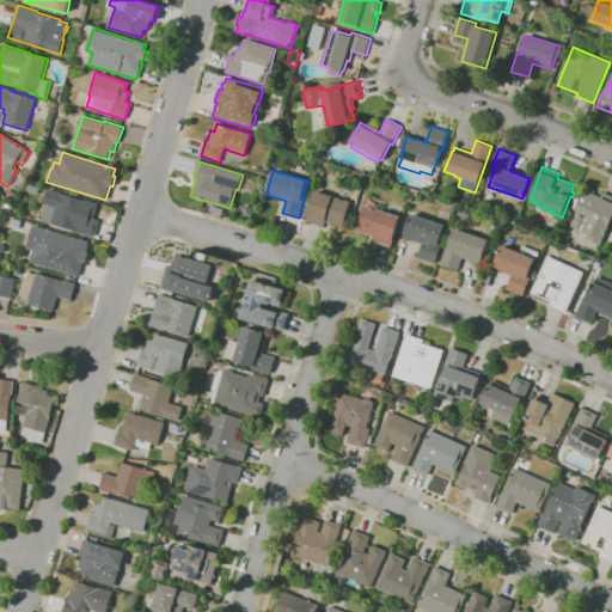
[(36,194),(28,190),(29,184),(38,187),(36,194)]
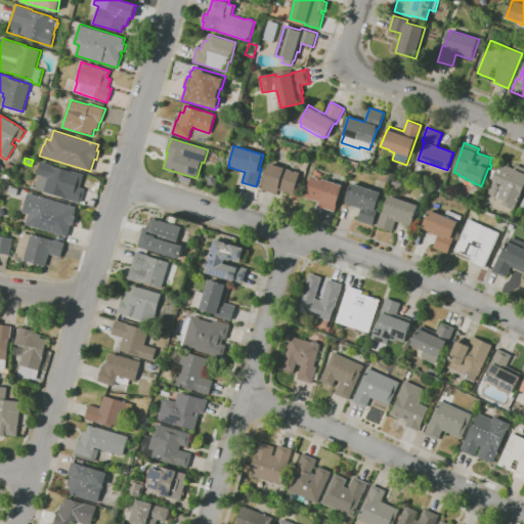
[(11,172),(5,168),(8,162),(14,166),(11,172)]
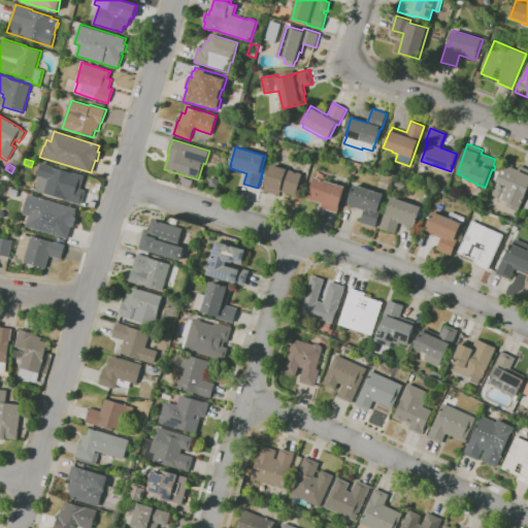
[(78,203),(66,200),(36,190),(40,176),(37,175),(41,163),(74,173),(71,186),(83,189),(78,203)]
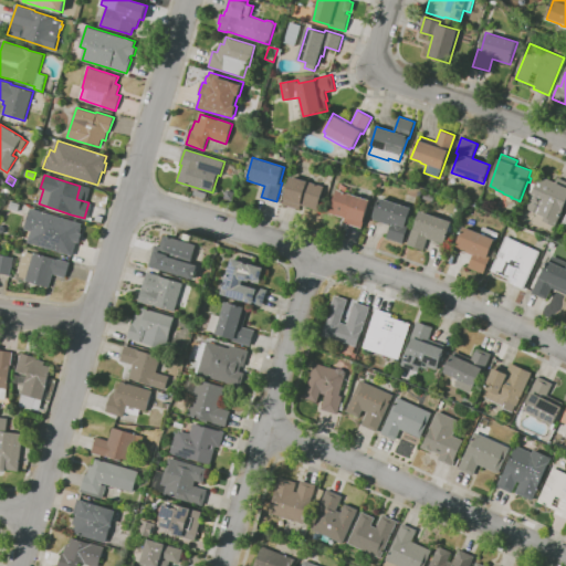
[(527,203),(532,195),(527,192),(534,179),(538,181),(541,175),(556,182),(558,177),(565,180),(565,205),(556,227),(544,220),(545,217),(531,209),(527,203)]
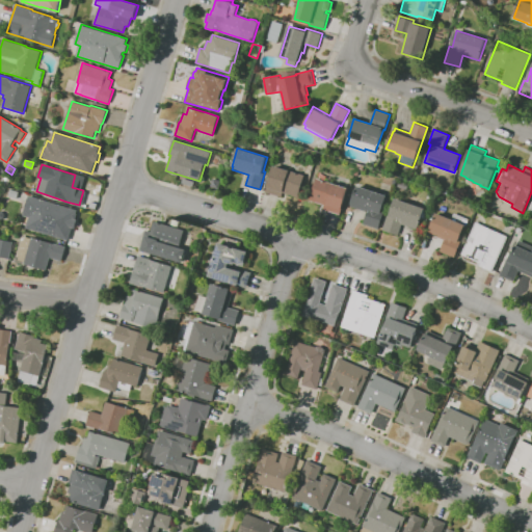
[(299,197),(284,192),(283,197),(266,192),(274,165),(306,176),(299,197)]
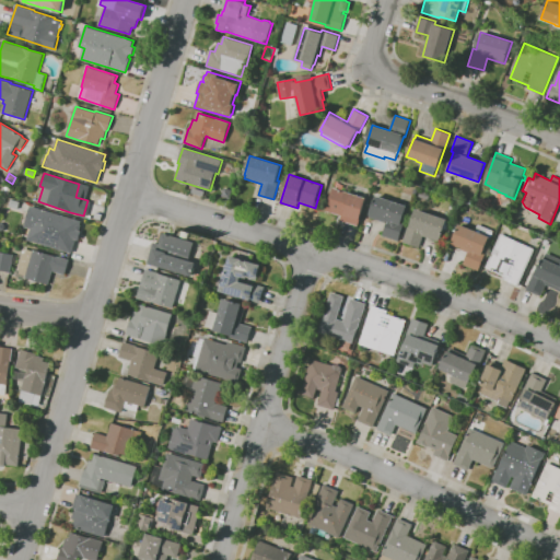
[(203,197),(191,193),(193,187),(205,191),(203,197)]
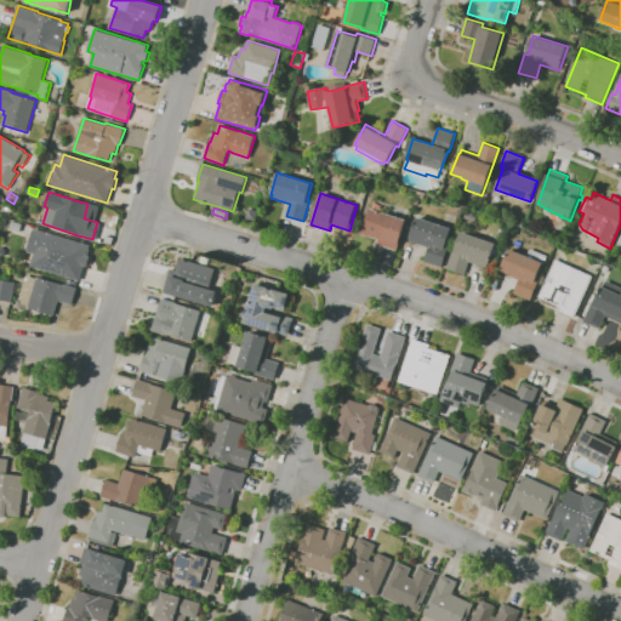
[(397,250),(379,245),(380,239),(363,234),(364,228),(360,227),(362,221),(366,222),(370,209),(406,220),(397,250)]
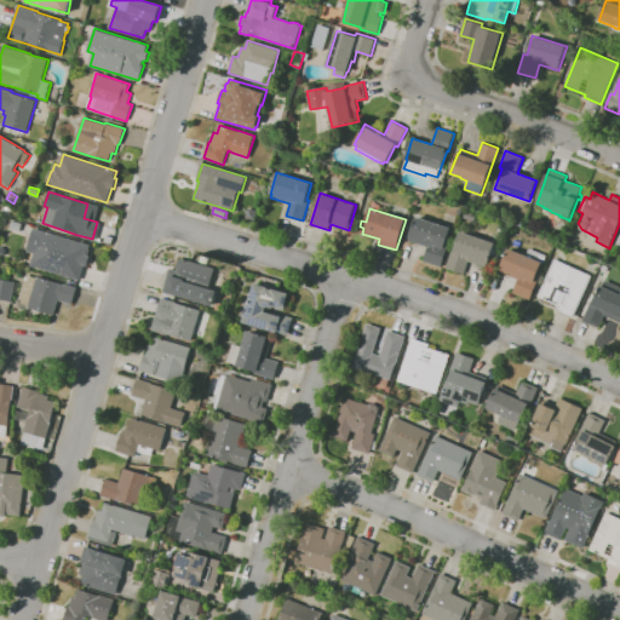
[(475,222),(464,218),(466,211),(477,214),(475,222)]
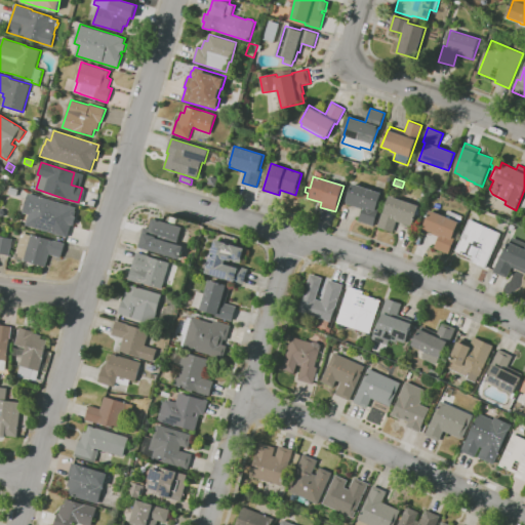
[(374,226),(359,220),(363,209),(347,203),(353,183),(382,193),(376,209),(379,210),(374,226)]
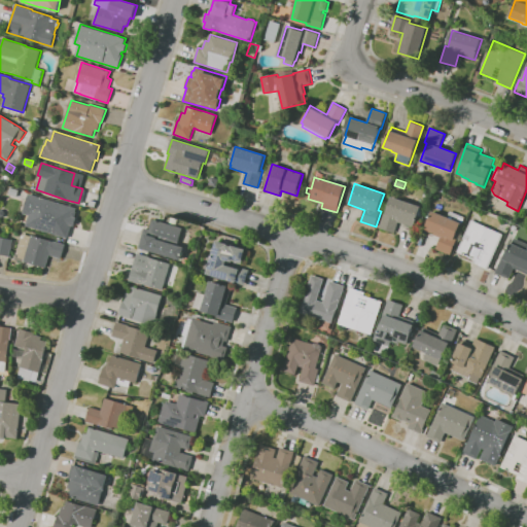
[(16,197),(9,195),(11,187),(19,189),(16,197)]
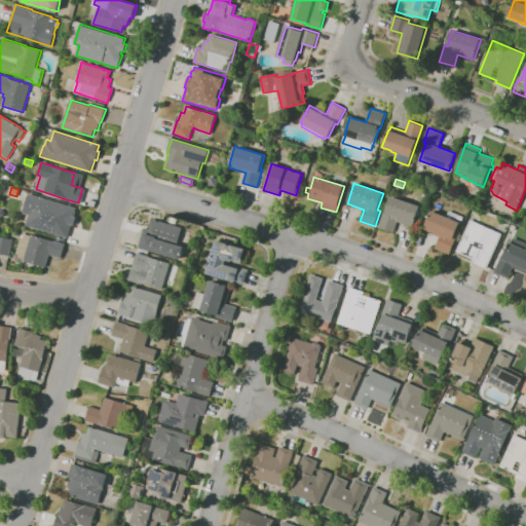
[(428,203),(421,201),(425,190),(431,192),(428,203)]
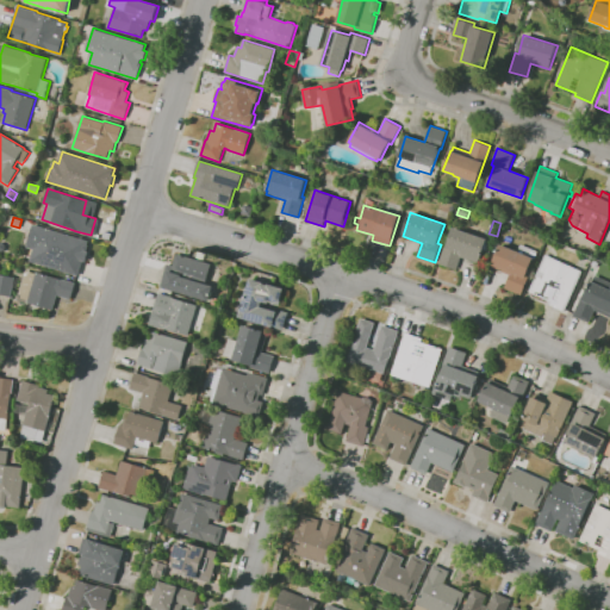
[(79,275),(30,261),(33,249),(22,246),(26,229),(31,230),(33,224),(88,241),(86,250),(89,251),(86,262),(83,261),(79,275)]
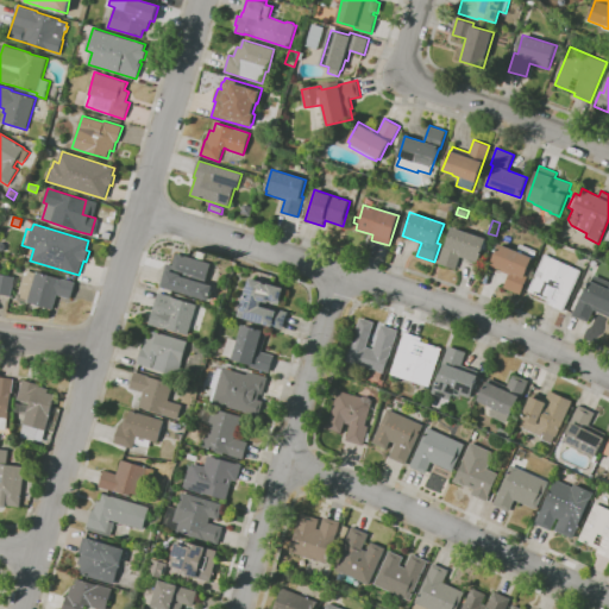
[(457,269),(439,262),(444,246),(446,248),(453,227),(487,239),(487,240),(493,243),(488,258),(481,256),(478,263),(460,257),(457,269)]
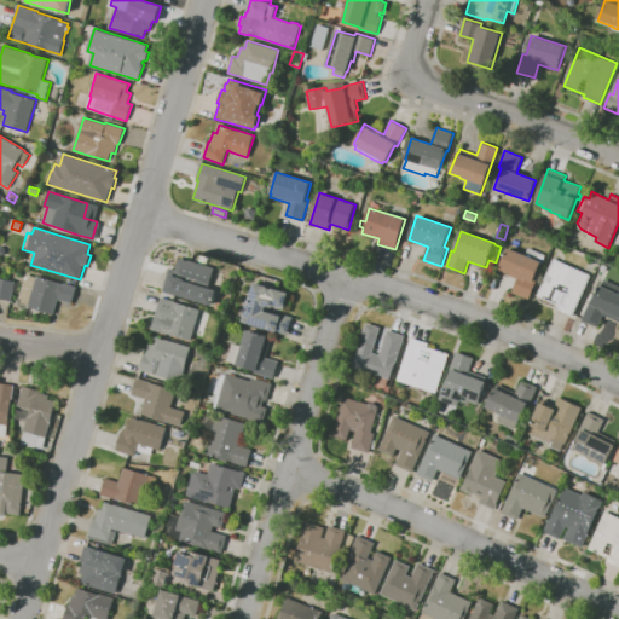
[(530,300),(513,293),(518,279),(498,271),(509,248),(526,255),(530,248),(547,255),(542,265),(542,264),(534,281),(537,282),(530,300)]
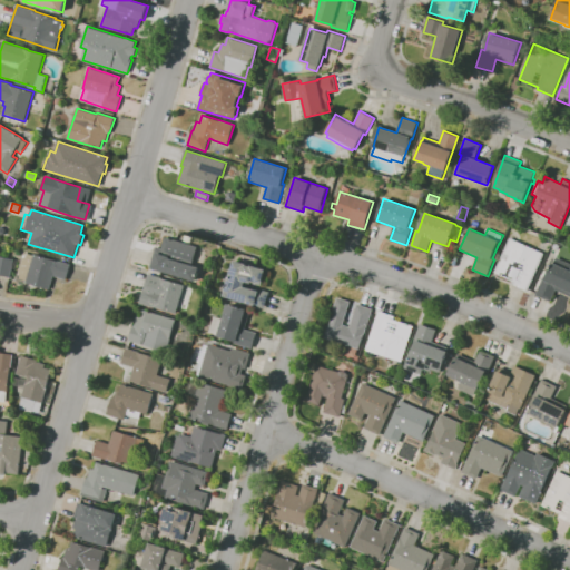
[(195,282),(155,268),(149,267),(156,246),(161,248),(165,236),(198,247),(193,265),(199,267),(195,282)]
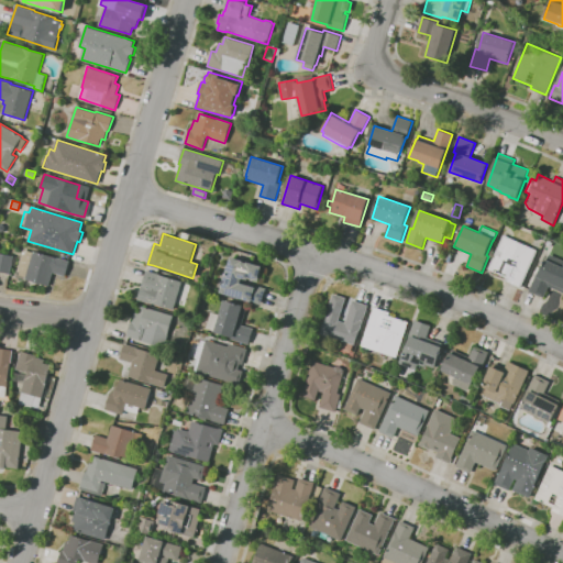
[(521,287),(506,280),(507,277),(488,269),(504,235),(538,251),(521,287)]
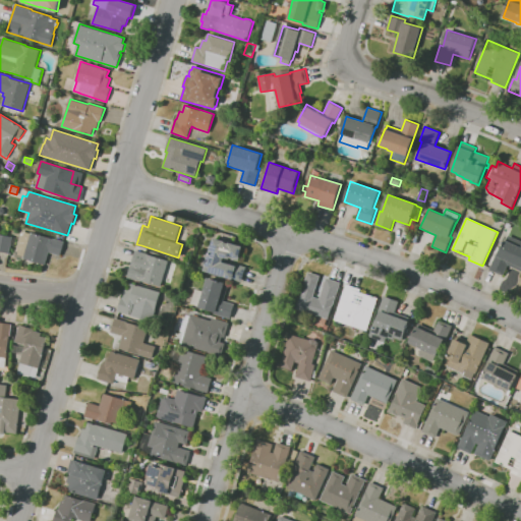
[(46,265),(23,258),(24,256),(16,253),(17,247),(22,231),(32,234),(32,232),(65,242),(61,255),(49,252),(46,265)]
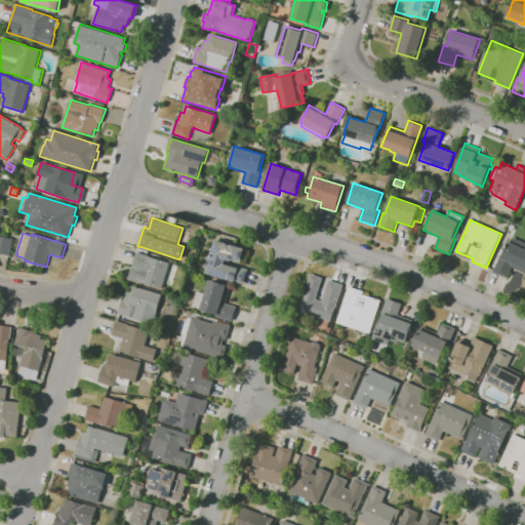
[(9,255),(0,253),(0,235),(13,238),(9,255)]
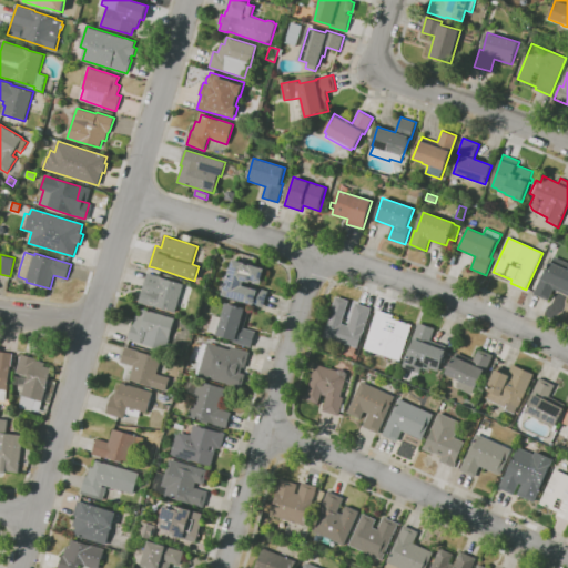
[(549,301),(534,294),(541,277),(543,279),(551,261),(553,262),(556,256),(567,262),(567,294),(555,288),(549,301)]
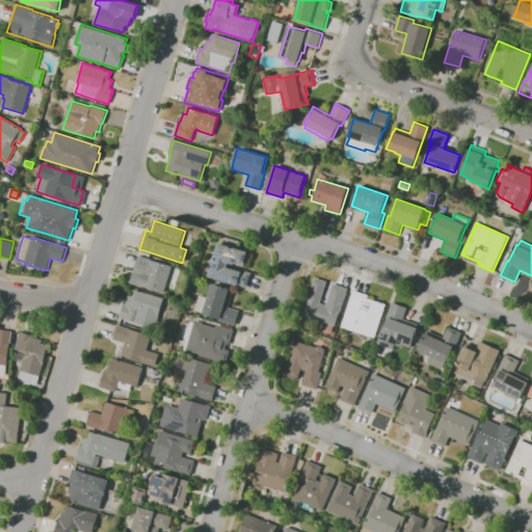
[(247,288),(209,276),(219,243),(231,246),(231,247),(234,248),(235,247),(249,251),(244,266),(234,263),(234,264),(230,262),(228,267),(240,271),(241,269),(251,272),(247,288)]
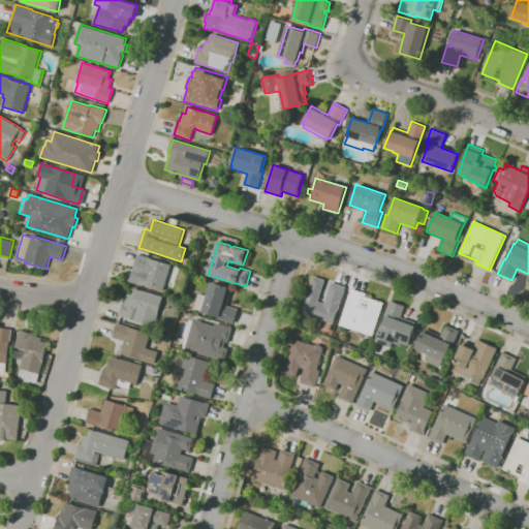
[(163,291),(143,285),(142,285),(129,282),(133,270),(134,269),(133,269),(137,254),(152,258),(151,258),(172,265),(163,291)]
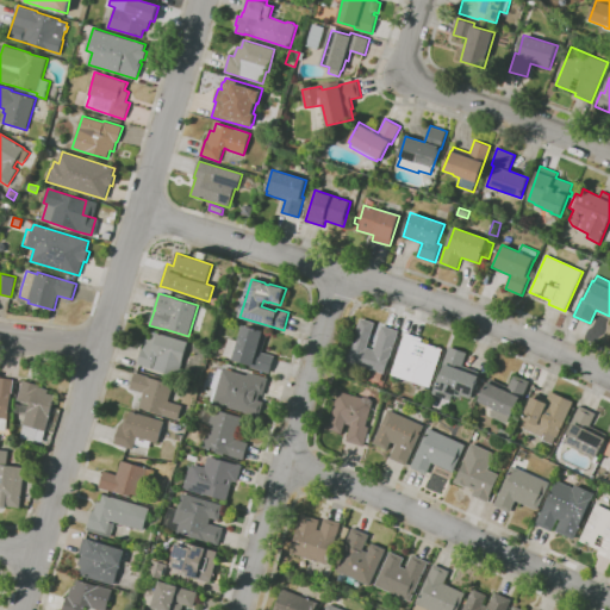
[(222,306),(211,304),(213,297),(224,300),(222,306)]
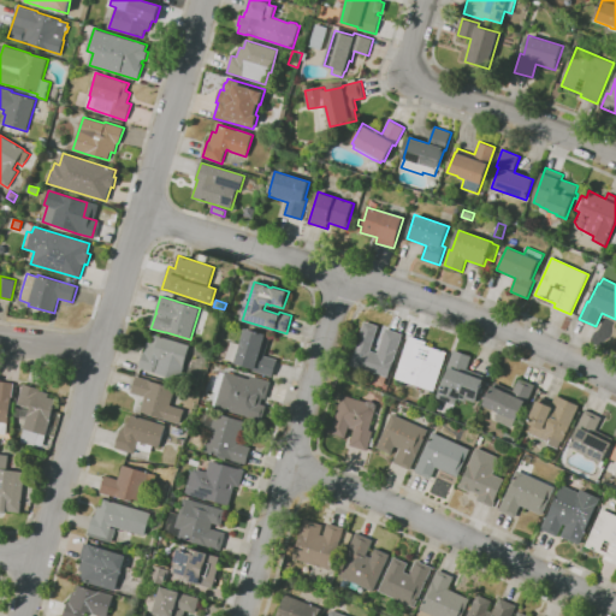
[(389,378),(351,365),(356,350),(355,350),(365,321),(379,326),(371,350),(378,353),(386,329),(403,335),(389,378)]
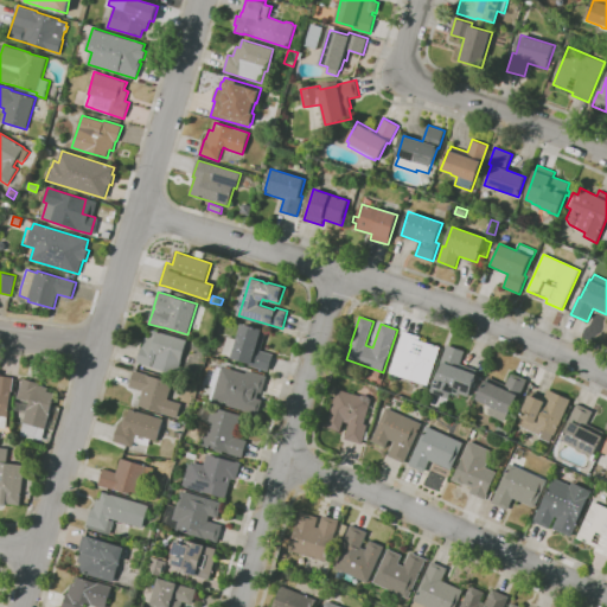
[(268,371),(249,365),(249,364),(232,358),(232,357),(222,353),(228,337),(237,339),(242,324),(267,332),(261,350),(274,355),(268,371)]
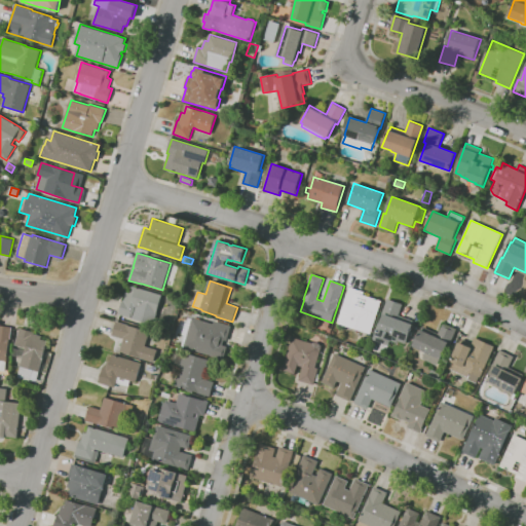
[(154,325),(119,314),(123,300),(124,300),(127,292),(130,293),(133,286),(162,295),(157,313),(154,325)]
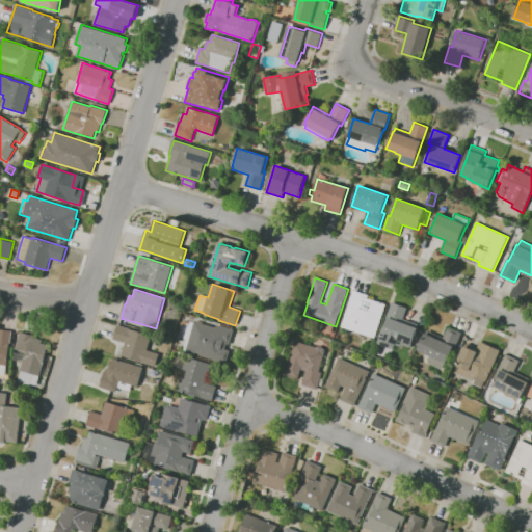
[(375,338),(342,326),(353,290),(369,295),(368,298),(386,304),(375,338)]
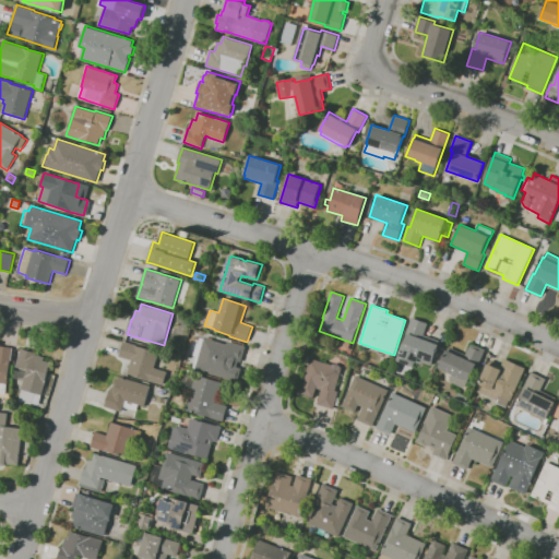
[(413,367),(396,360),(400,352),(402,353),(409,332),(407,331),(413,317),(428,323),(424,334),(440,341),(430,365),(424,363),(423,365),(415,361),(413,367)]
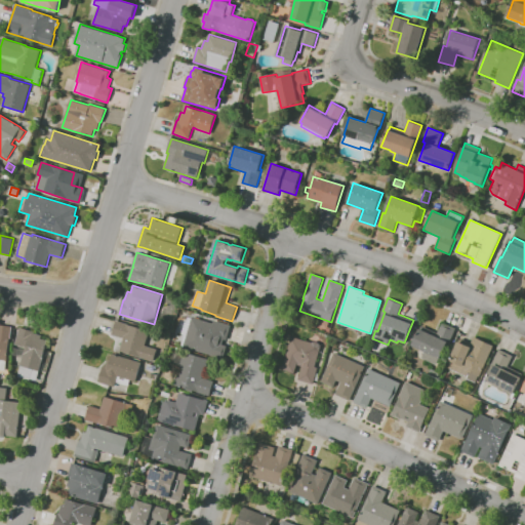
[(224,359),(209,355),(210,355),(184,347),(184,346),(182,345),(185,334),(182,333),(186,322),(187,323),(189,317),(193,319),(194,317),(213,323),(214,320),(232,325),(227,340),(224,339),(223,345),(228,346),(224,359)]
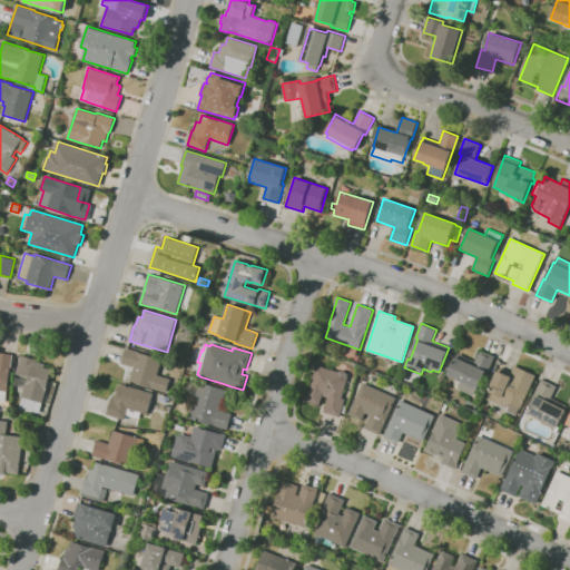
[(166,392),(130,381),(135,367),(121,363),(127,347),(163,359),(157,375),(170,379),(166,392)]
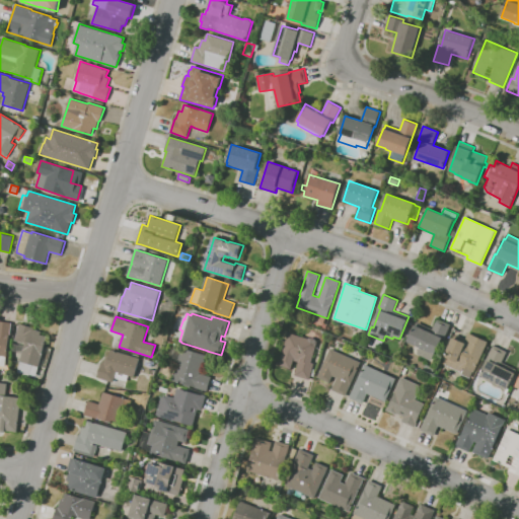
[(432,360),(418,354),(421,347),(409,342),(418,322),(433,328),(438,318),(451,324),(437,355),(435,354),(432,360)]
